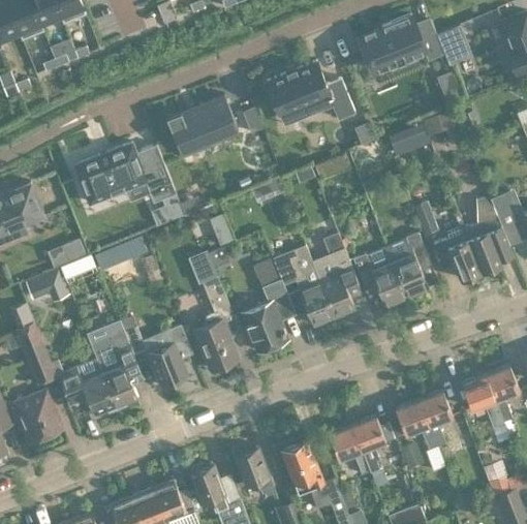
[(0,0),(0,38),(18,32),(19,31),(5,0),(0,0)]
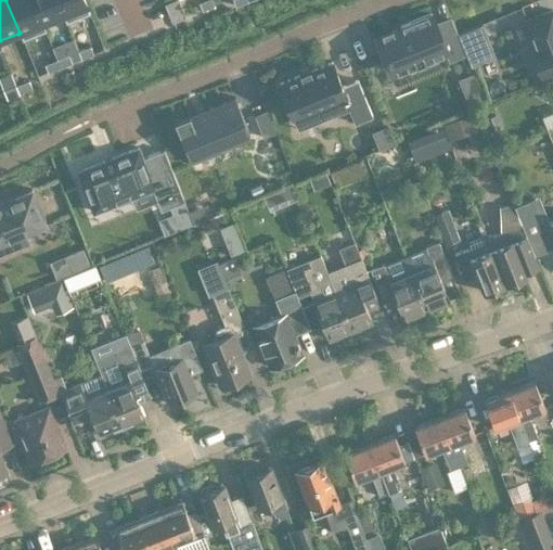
[(31,0),(5,0),(20,33),(18,34),(23,43),(47,34),(42,24),(41,24),(31,0)]
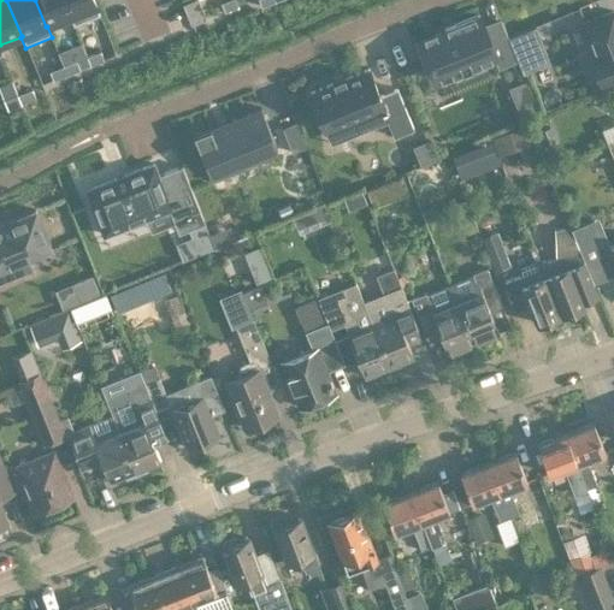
[(35,0),(46,27),(47,27),(69,18),(70,17),(63,0),(35,0)]
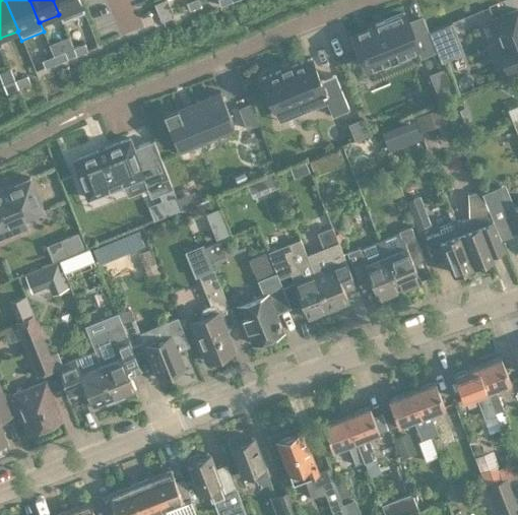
[(53,0),(59,14),(58,15),(62,23),(83,14),(77,0),(53,0)]
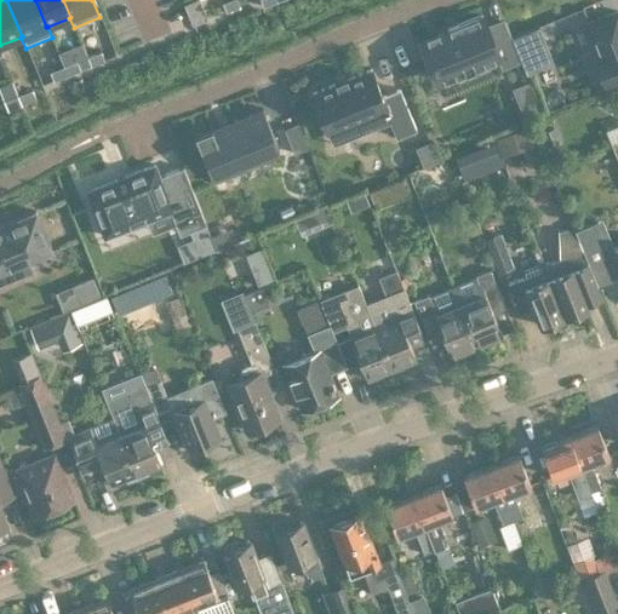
[(225,13),(239,7),(235,0),(232,0),(222,4),(225,13)]
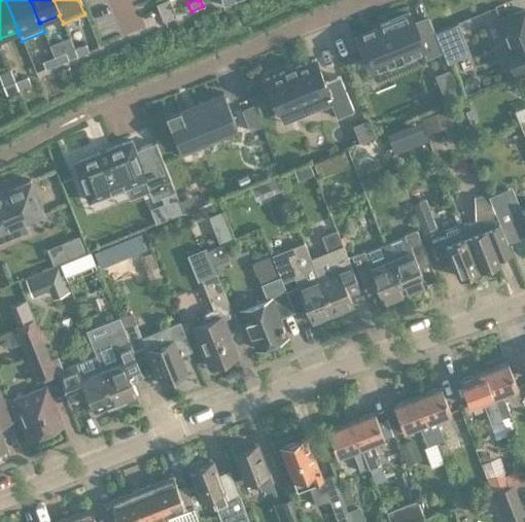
[(234,4),(232,0),(220,0),(219,1),(222,8),(234,4)]
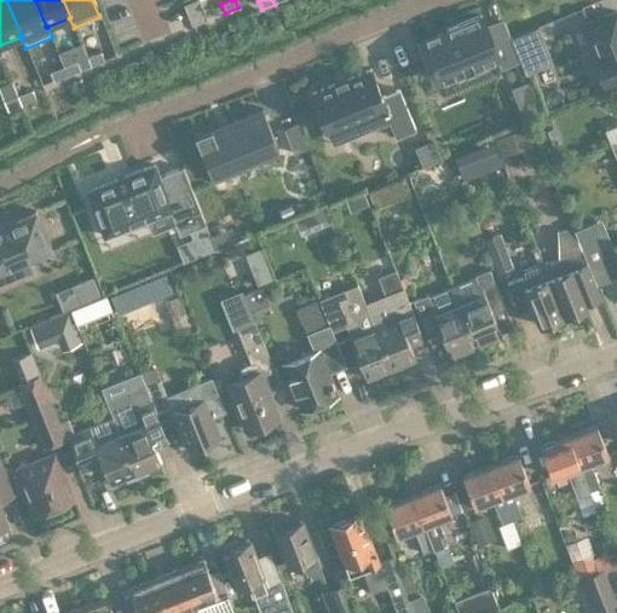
[(616,15),(586,27),(597,53),(593,55),(607,88),(616,84),(616,15)]
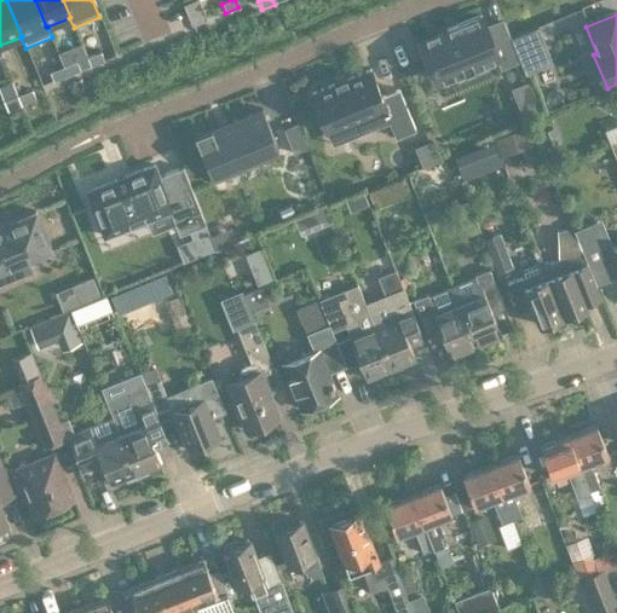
[(520,64),(520,63),(511,40),(508,34),(490,41),(480,18),(419,44),(428,65),(427,65),(431,73),(432,71),(437,85),(463,74),(465,76),(474,71),(474,70),(496,61),(501,71),(520,64)]
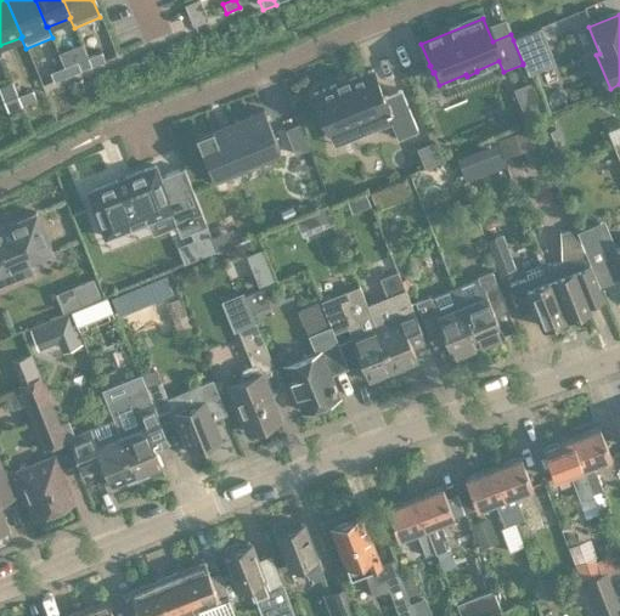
[(523,65),(528,77),(554,66),(540,29),(513,40),(523,63),(523,65)]
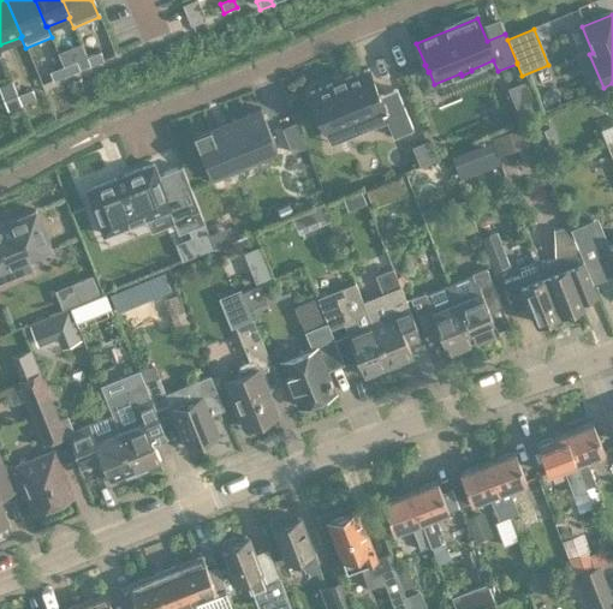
[(103,61),(100,53),(87,58),(90,67),(103,61)]
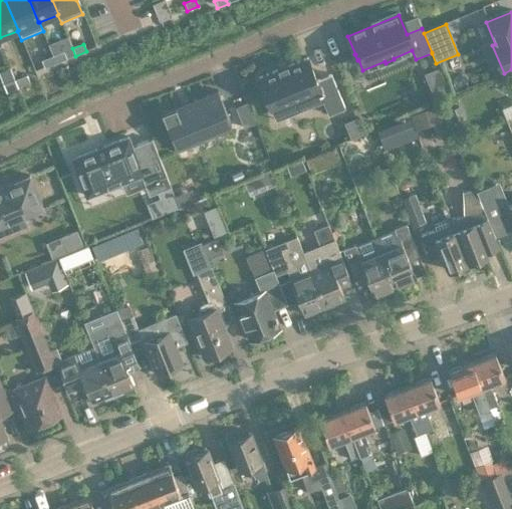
[(51,56),(54,63),(65,59),(62,51),(51,56)]
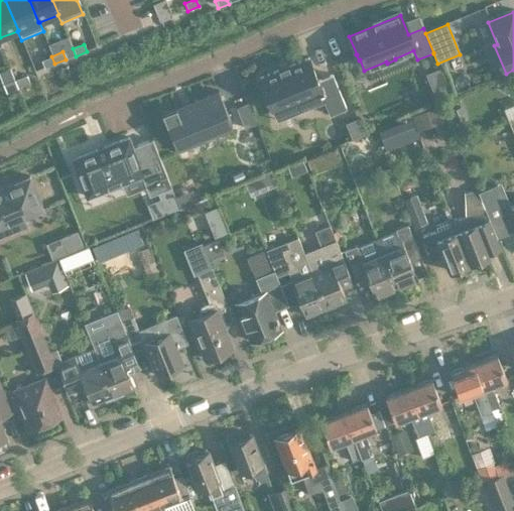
[(40,60),(43,69),(54,64),(51,56),(40,60)]
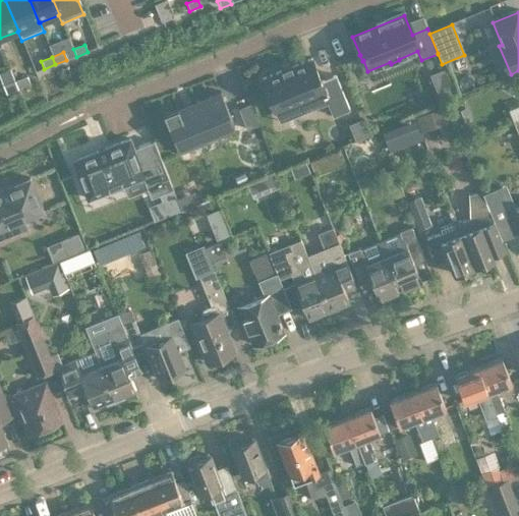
[(282,70),(281,70),(281,72),(279,73),(262,80),(275,113),(298,103),(302,114),(327,105),(333,118),(349,111),(336,77),(321,83),(320,81),(311,61),(311,60),(310,61),(292,68),(291,68),(290,66),(289,67),(290,69),(283,72),(282,70)]
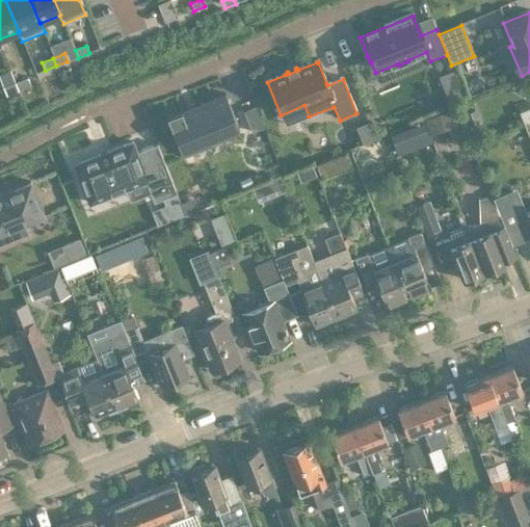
[(15,82),(18,90),(30,85),(27,78),(15,82)]
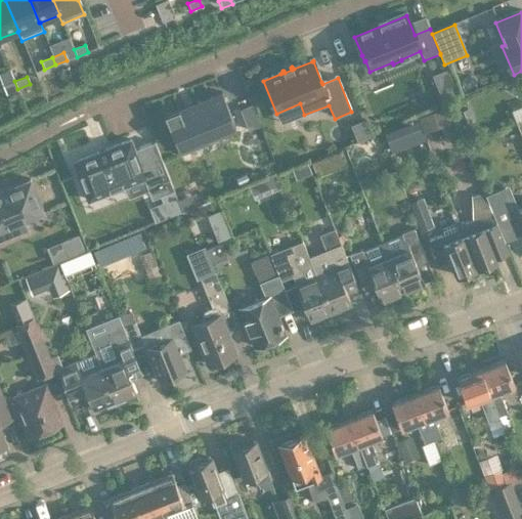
[(3,86),(6,93),(17,89),(14,81),(3,86)]
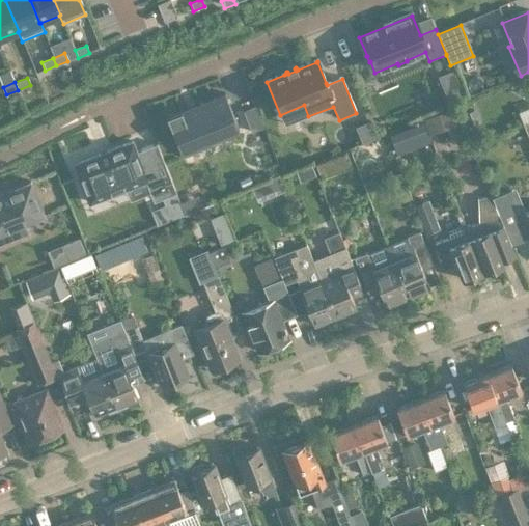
[(181,112),(167,118),(184,159),(199,154),(195,144),(238,127),(224,95),(182,113),(181,112)]
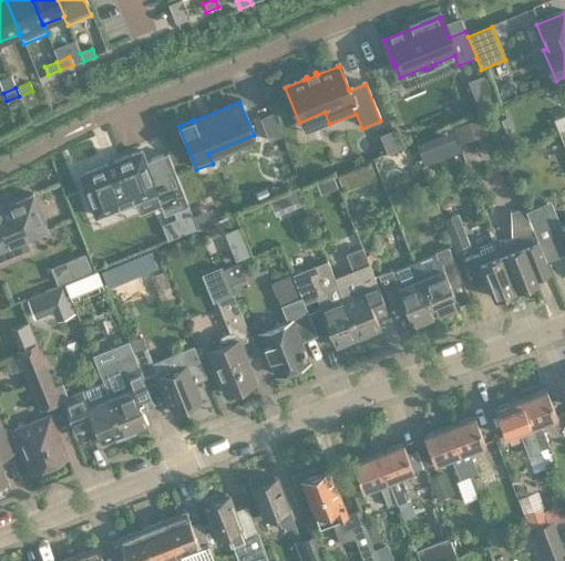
[(268,142),(280,137),(271,114),(259,118),(268,142)]
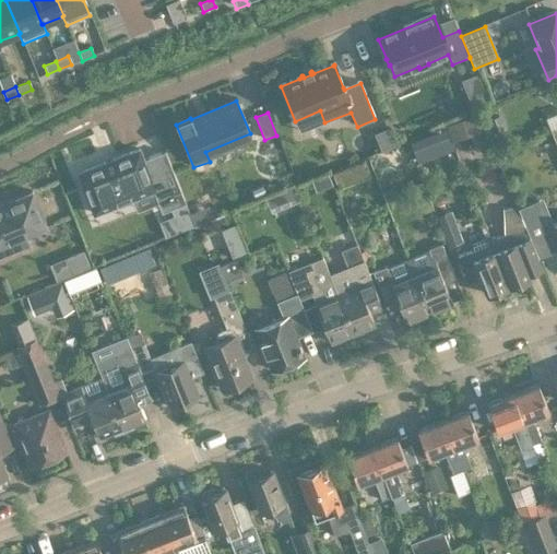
[(469,119),(475,134),(484,130),(477,116),(469,119)]
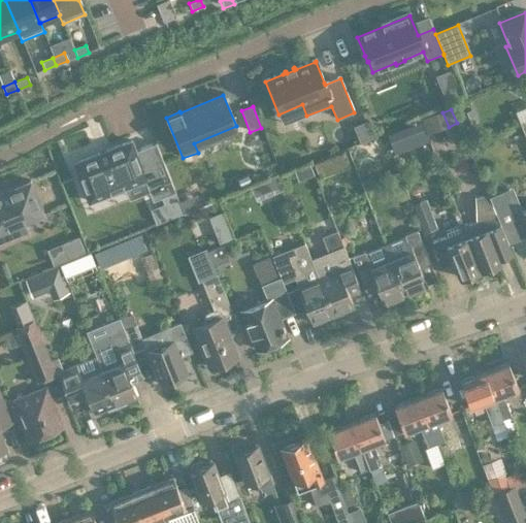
[(459,116),(464,129),(479,124),(473,110),(459,116)]
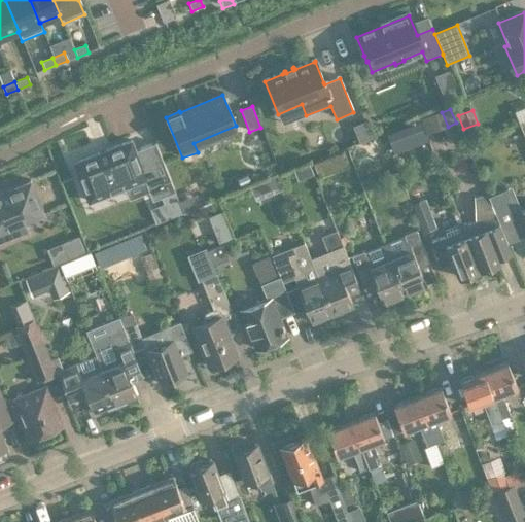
[(353,128),(359,143),(371,139),(364,123),(353,128)]
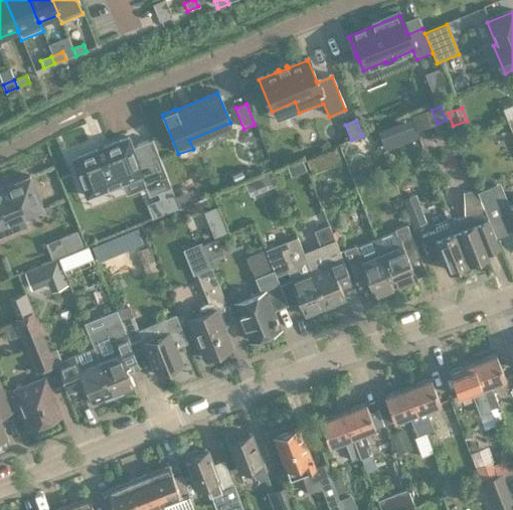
[(400,125),(378,133),(383,147),(394,143),(396,148),(408,144),(400,125)]
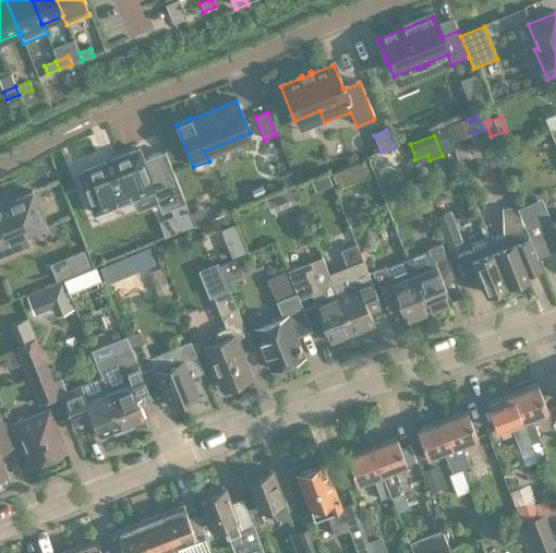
[(494,155),(499,166),(506,163),(508,157),(506,149),(494,155)]
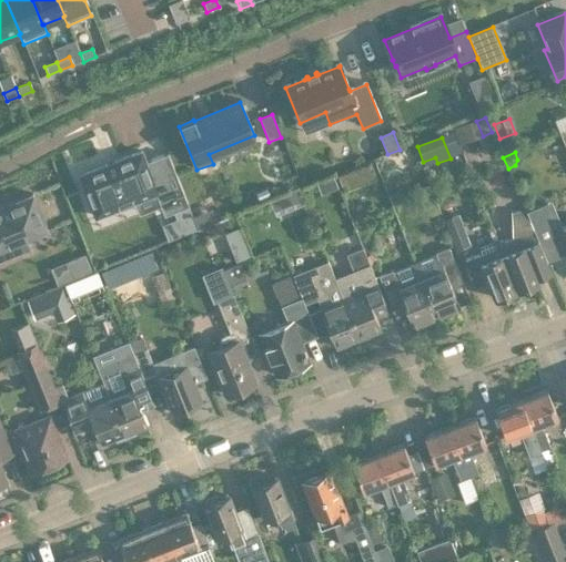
[(103,171),(81,180),(98,221),(158,196),(167,217),(188,208),(168,157),(145,166),(141,155),(120,164),(118,159),(101,165),(103,171)]
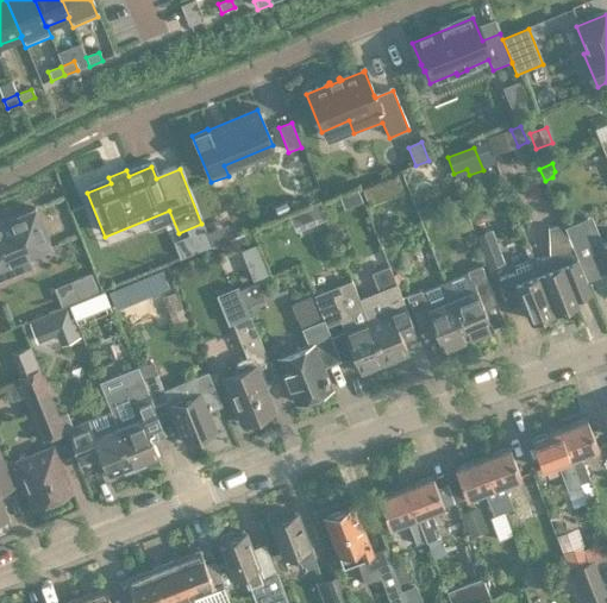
[(381,202),(375,186),(362,190),(368,207),(381,202)]
